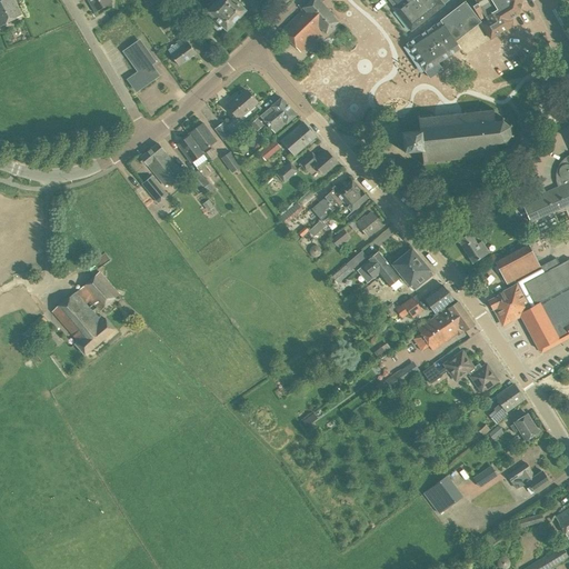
[(13,0),(0,0),(0,26),(21,16),(13,0)]
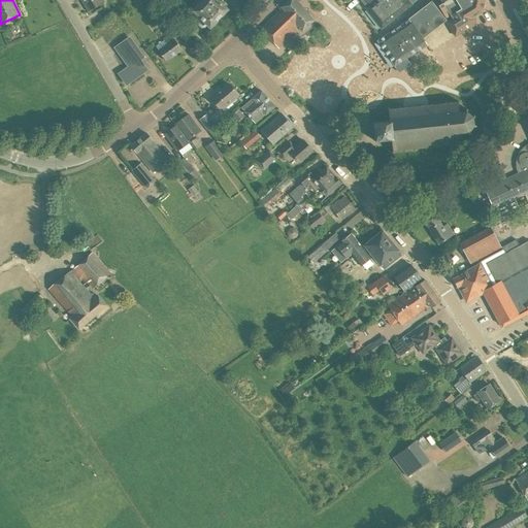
[(81,0),(88,11),(103,2),(101,0),(81,0)]
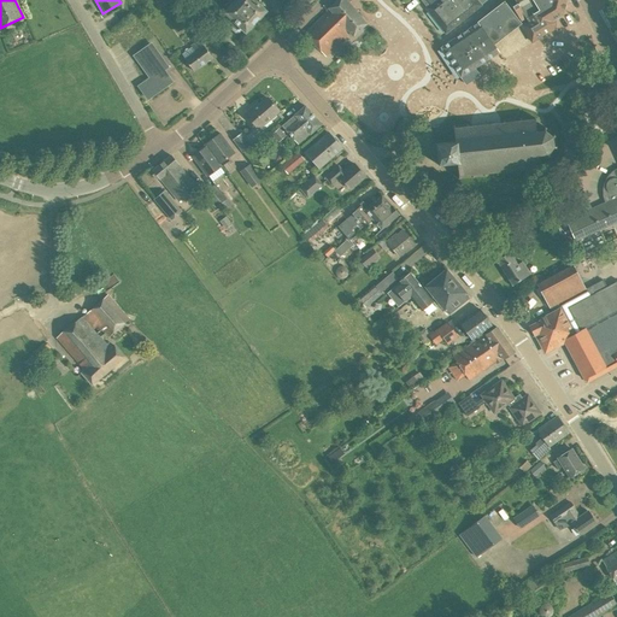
[(246,33),(265,12),(252,0),(234,0),(235,1),(225,13),(230,18),(227,22),(227,25),(234,33),(239,34),(242,29),(246,33)]
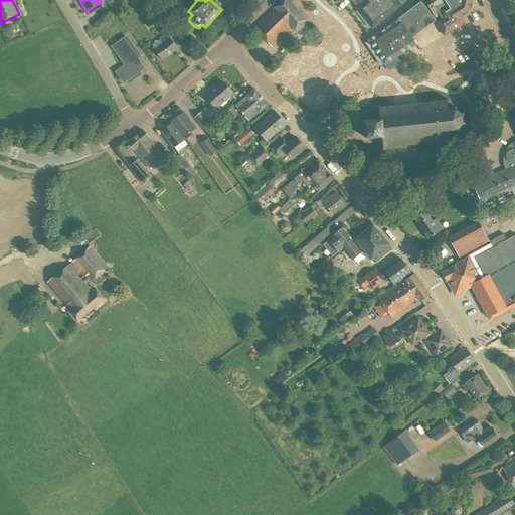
[(295,31),(306,20),(288,0),(282,0),(274,7),(276,8),(254,28),(272,47),(292,28),(295,31)]
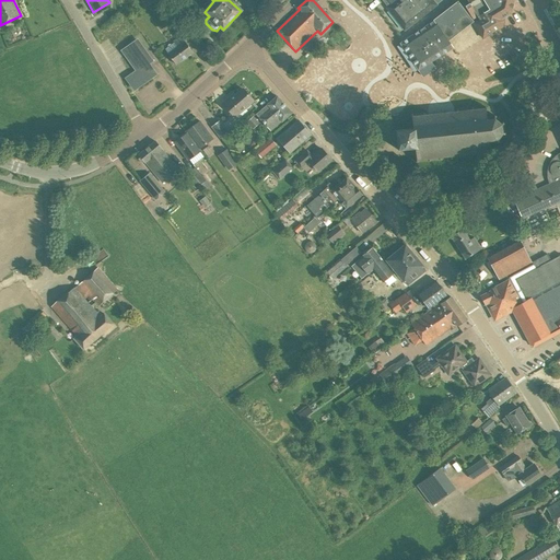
[(386,0),(384,2),(388,8),(387,8),(405,31),(442,0),(386,0)]
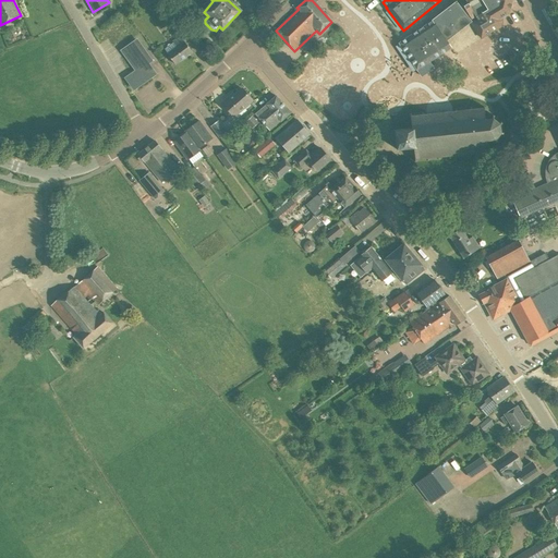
[(498,27),(501,25),(502,21),(500,17),(508,13),(510,0),(463,0),(466,4),(462,7),(481,37),(497,27),(498,27)]
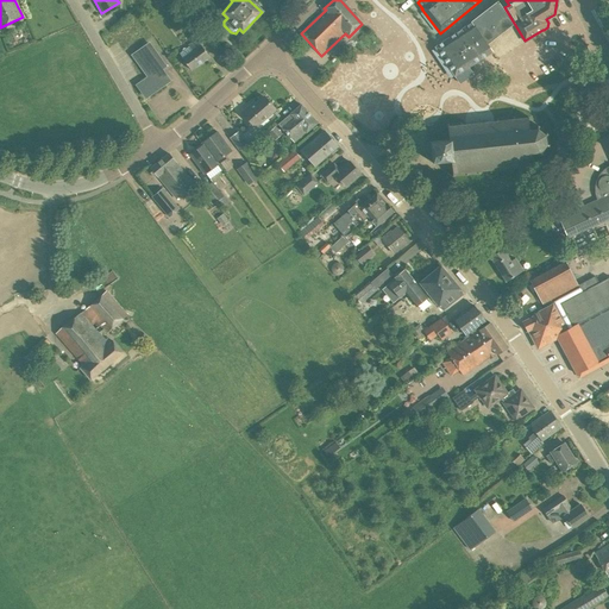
[(459,83),(472,75),(468,68),(491,52),(487,44),(513,24),(497,2),(472,22),(435,48),(459,83)]
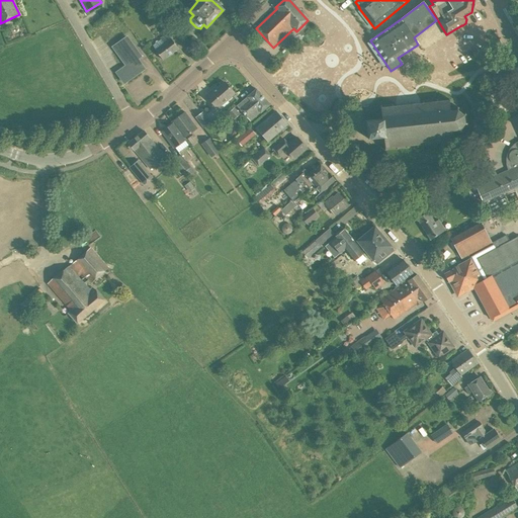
[(164,31),(169,27),(162,16),(156,20),(164,31)]
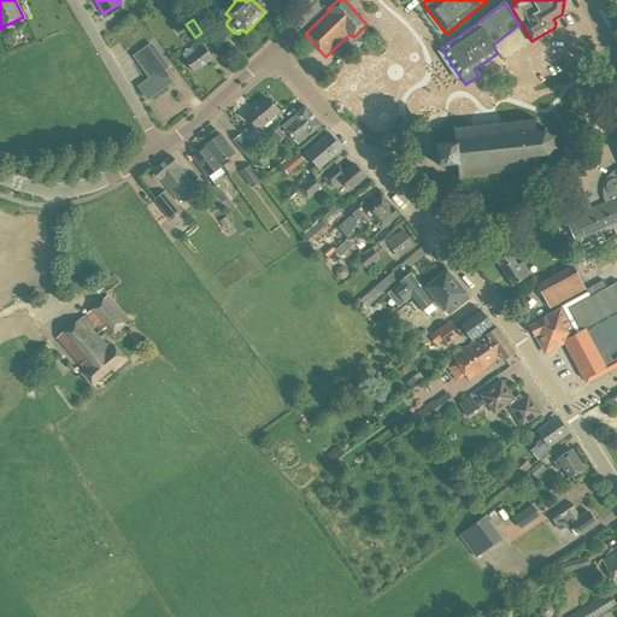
[(193,71),(212,57),(199,40),(191,46),(195,53),(184,60),(193,71)]
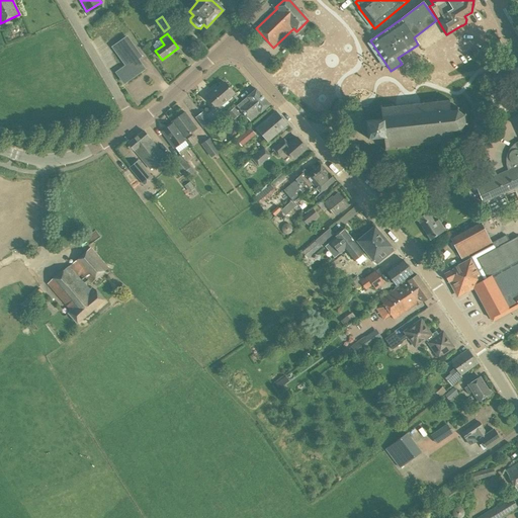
[(123,83),(144,69),(137,59),(141,57),(127,37),(113,48),(126,66),(116,73),(123,83)]
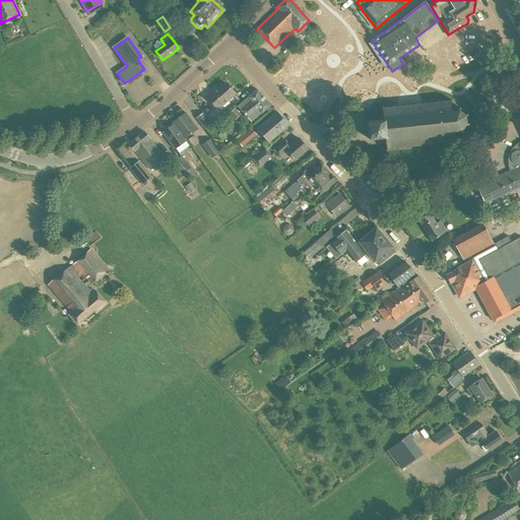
[(235,94),(224,82),(217,88),(216,87),(206,95),(218,109),(235,94)]
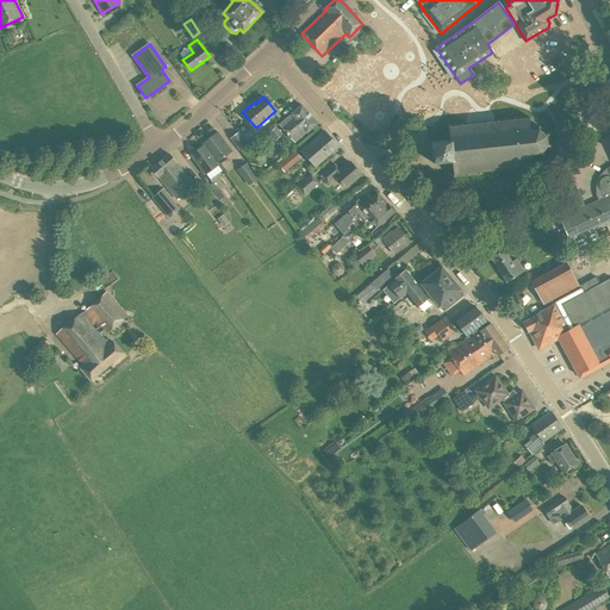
[(294,143),(317,123),(302,105),(279,125),(294,143)]
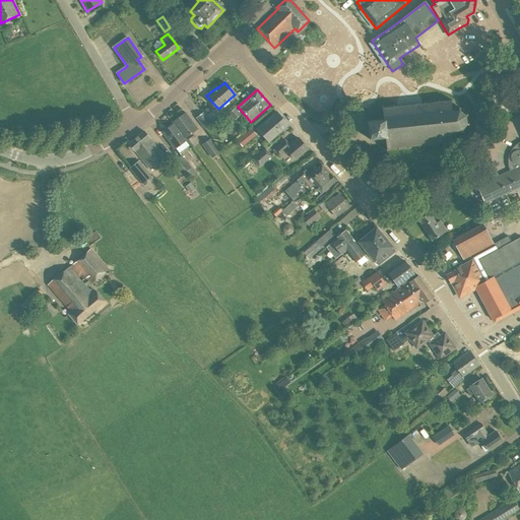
[(452,112),(451,103),(452,101),(450,101),(450,102),(440,103),(439,101),(438,101),(438,103),(426,104),(426,102),(424,102),(424,104),(414,105),(414,103),(412,103),(412,106),(404,106),(404,104),(402,104),(402,106),(394,107),(394,105),(393,105),(393,107),(384,108),(383,106),(382,106),(383,119),(367,121),(369,139),(385,137),(386,151),(388,150),(388,148),(397,147),(398,149),(400,149),(399,147),(408,146),(408,148),(409,148),(409,146),(418,145),(418,147),(420,147),(419,145),(429,144),(429,146),(431,146),(431,144),(442,143),(443,145),(444,145),(444,142),(454,141),(455,143),(456,141),(455,140),(454,131),(459,131),(462,133),(463,132),(461,129),(464,124),(468,126),(468,124),(465,123),(465,118),(468,116),(467,114),(464,116),(459,112),(460,109),(459,108),(458,112),(452,112)]
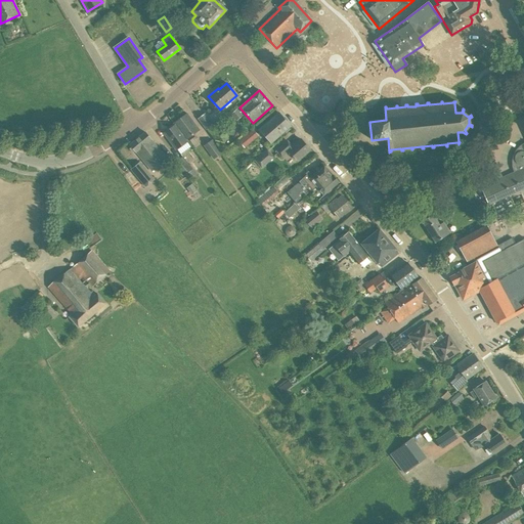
[(236,121),(243,116),(236,108),(230,115),(236,121)]
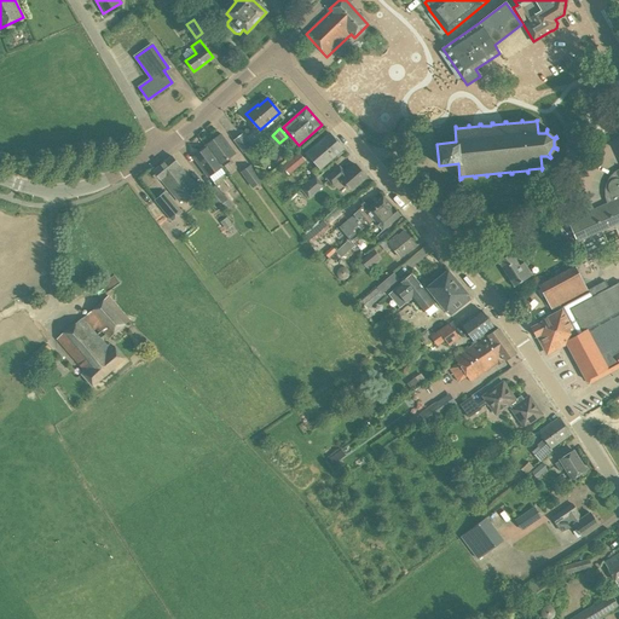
[(320,169),(343,150),(329,133),(306,152),(320,169)]
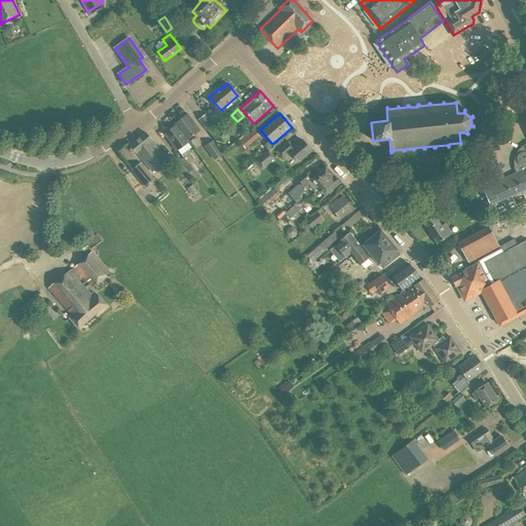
[(186,140),(187,140),(199,130),(187,114),(174,123),(175,125),(176,125),(186,140)]
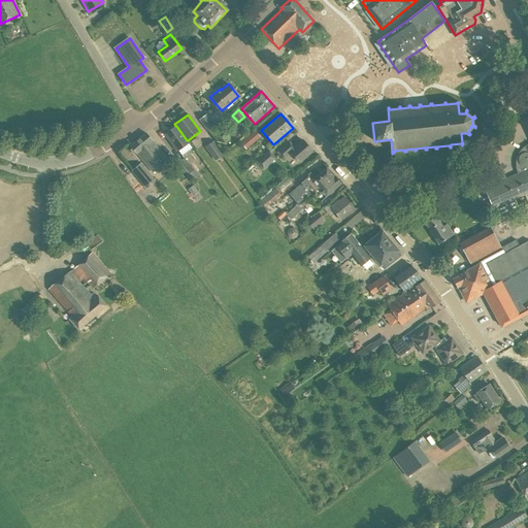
[(207,131),(215,126),(206,114),(199,120),(207,131)]
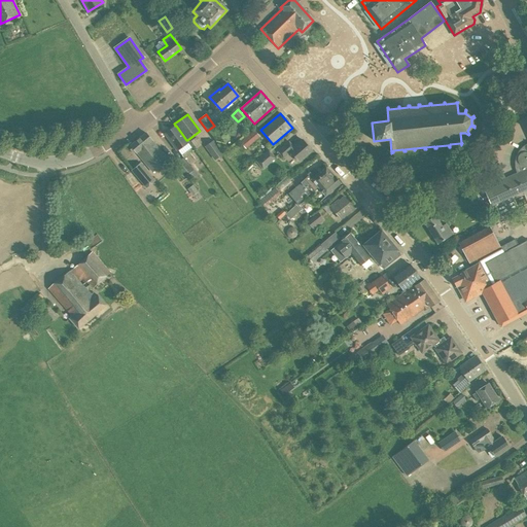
[(188,142),(187,140),(186,140),(176,126),(175,126),(164,134),(177,151),(188,142)]
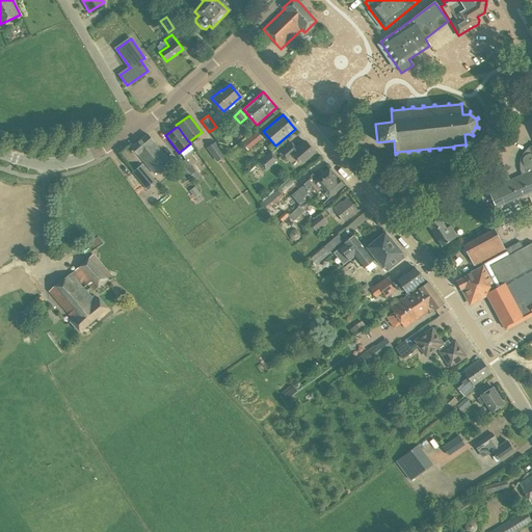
[(247,150),(262,138),(256,131),(242,142),(247,150)]
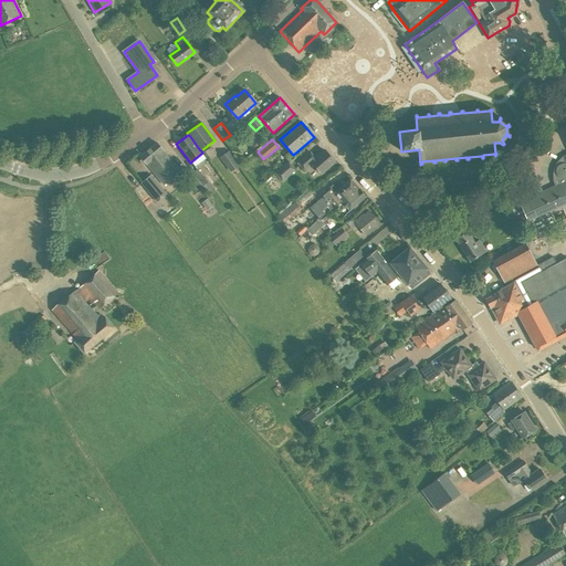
[(164,185),(180,171),(163,150),(164,150),(157,143),(140,157),(164,185)]
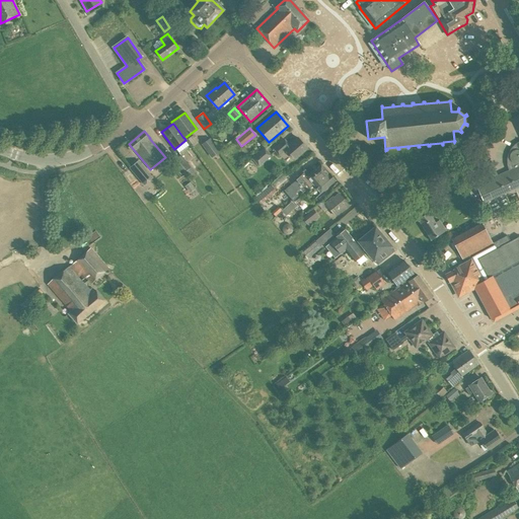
[(216,156),(220,154),(219,152),(220,152),(210,138),(202,144),(211,158),(216,155),(216,156)]
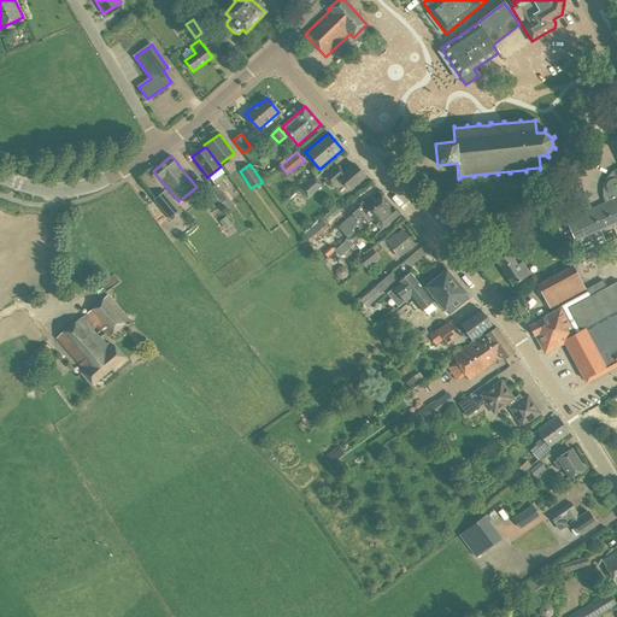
[(365,177),(353,164),(344,172),(338,166),(325,177),(331,184),(340,177),(351,191),(365,177)]
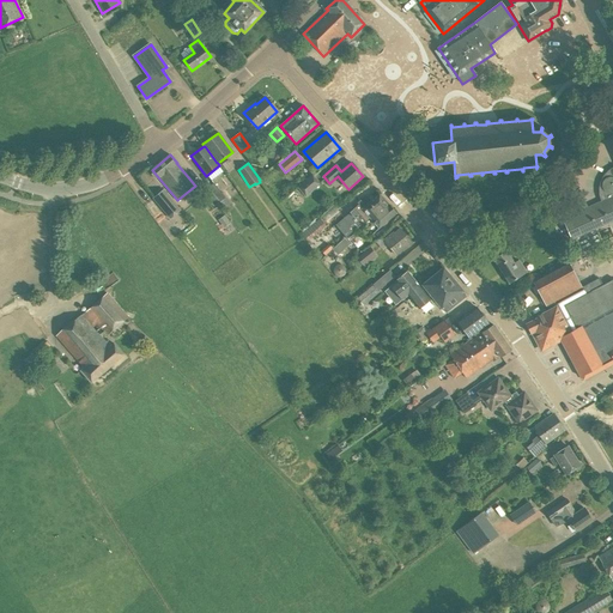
[(612,168),(608,170),(604,175),(600,181),(599,188),(599,195),(601,201),(562,219),(571,240),(612,220),(612,168)]
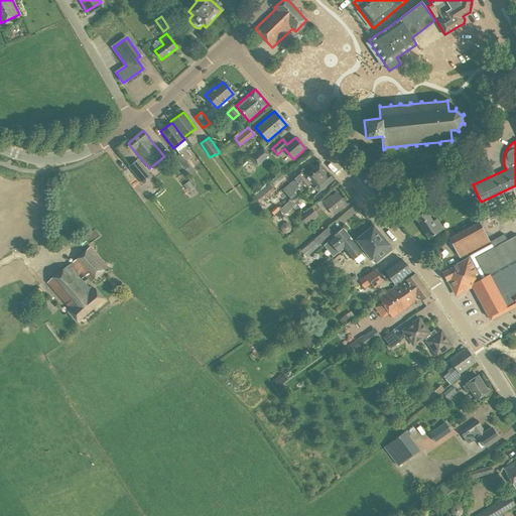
[(257,165),(270,154),(263,146),(250,157),(257,165)]
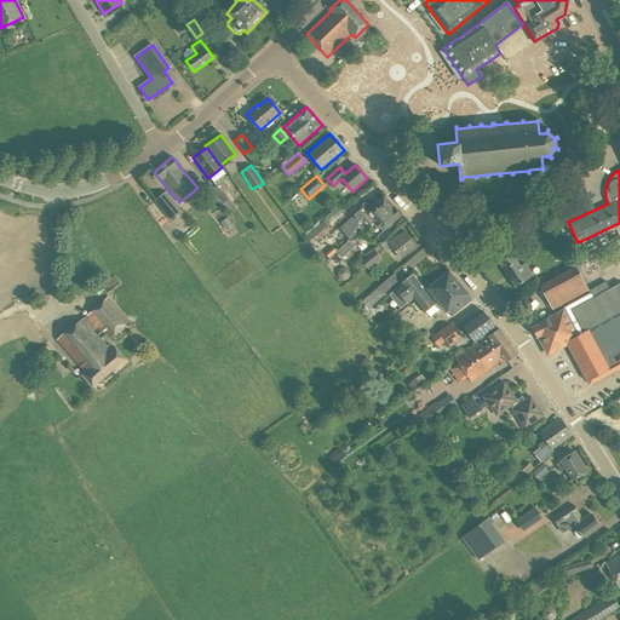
[(216,210),(228,200),(216,185),(205,195),(216,210)]
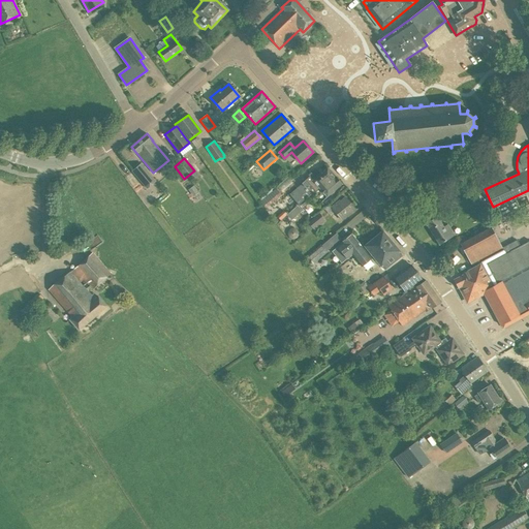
[(147,189),(156,181),(141,163),(131,172),(147,189)]
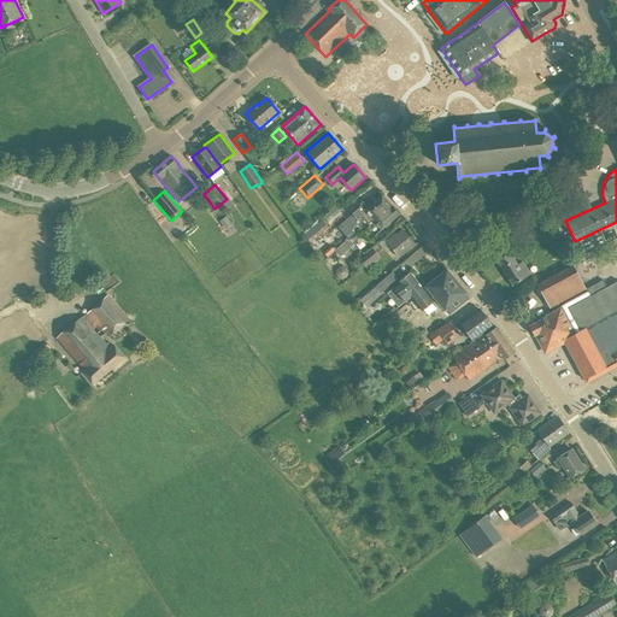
[(354,212),(346,221),(357,233),(359,229),(360,231),(369,240),(398,215),(381,195),(368,207),(363,201),(354,209),(356,210),(353,211),(354,212)]
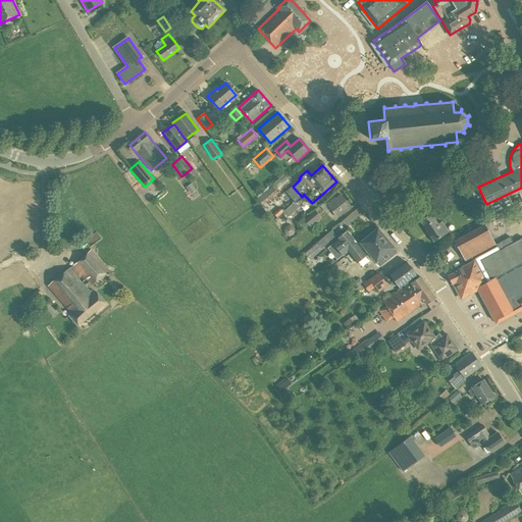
[(486,183),(501,175),(499,171),(484,178),(486,183)]
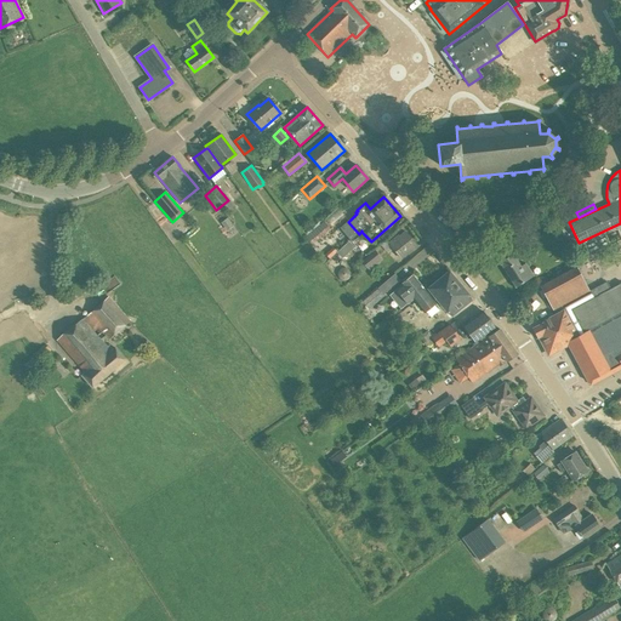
[(346,218),(336,226),(345,239),(354,232),(346,218)]
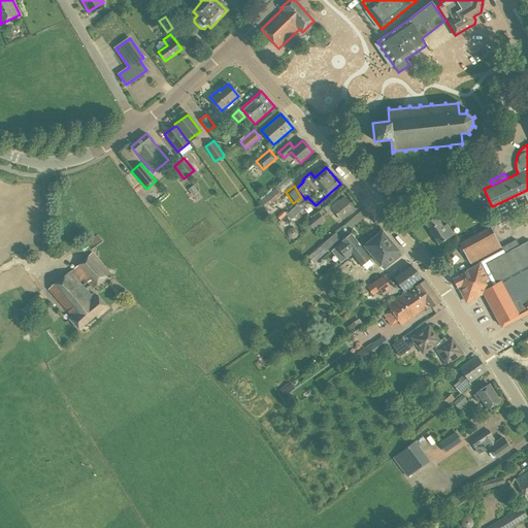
[(263,205),(276,194),(272,189),(259,200),(263,205)]
